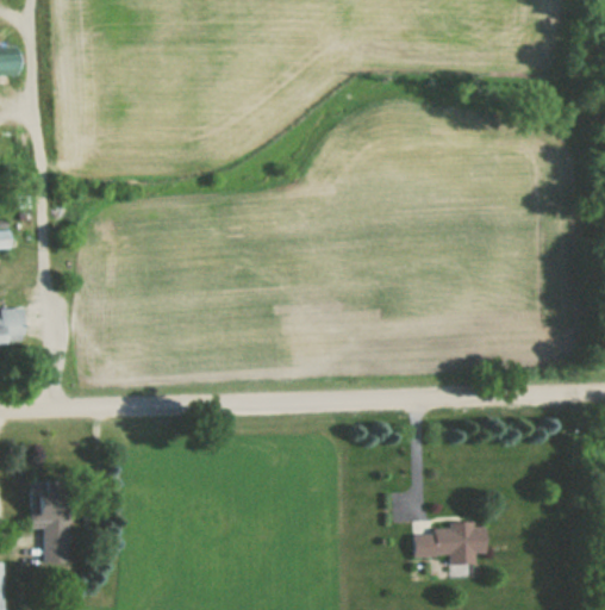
[(0,48),(0,78),(14,78),(13,48),(0,48)]
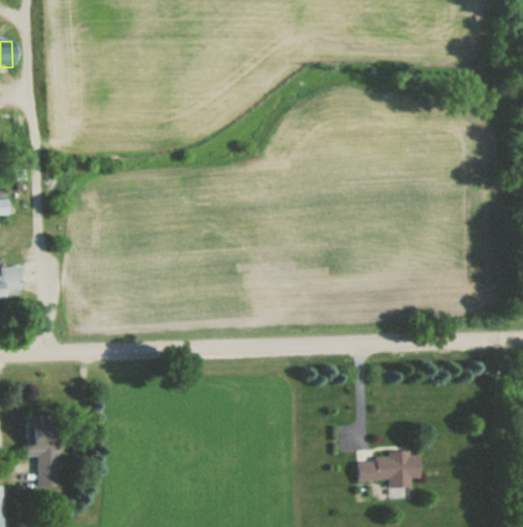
[(0,215),(10,215),(10,199),(0,199),(0,215)]
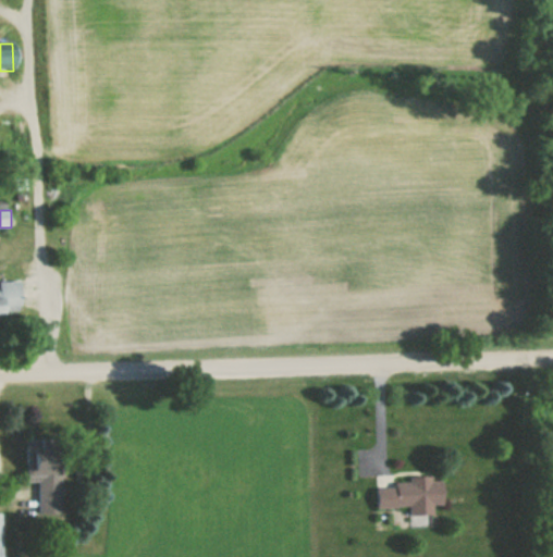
[(22,281),(0,281),(0,314),(23,314),(22,281)]
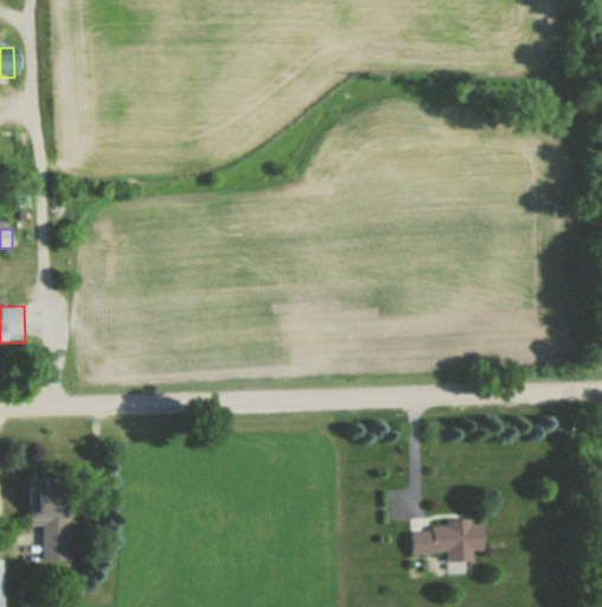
[(43,561),(69,561),(69,492),(58,492),(58,479),(30,479),(30,525),(43,525),(43,561)]
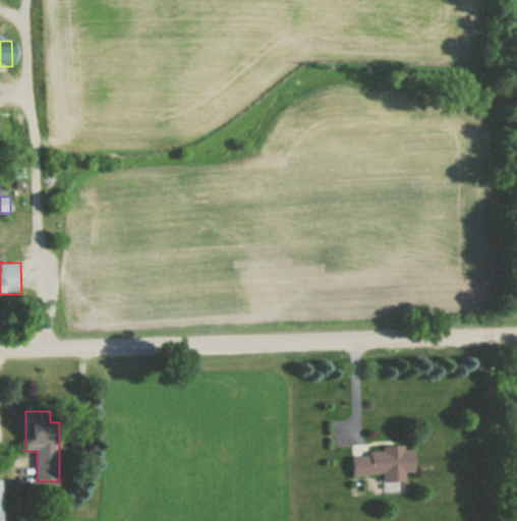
[(406,491),(406,472),(416,472),(416,448),(386,448),(386,453),(355,454),(355,475),(386,475),(386,491),(406,491)]
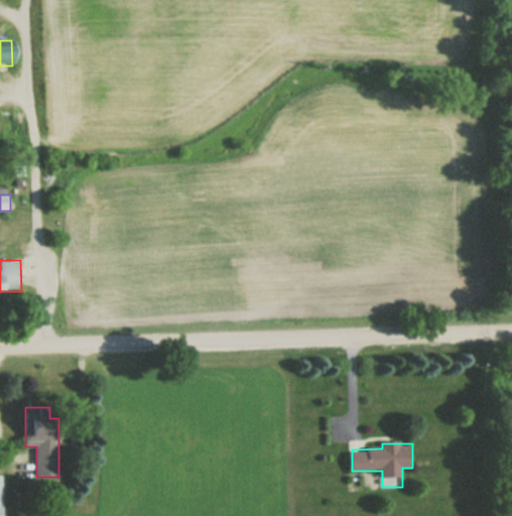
All buildings are outlined.
